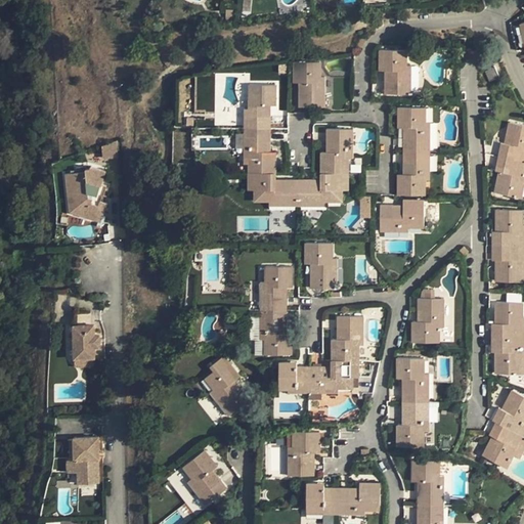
[(523,26),(512,32),(523,56),(523,26)]
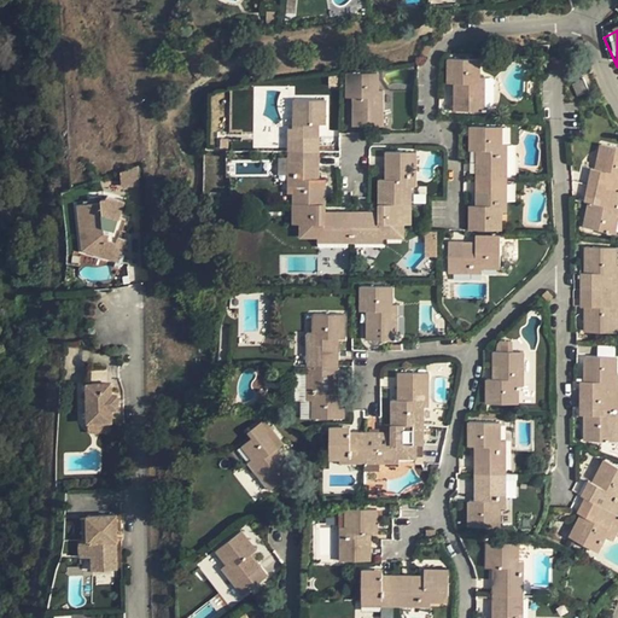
[(478,63),(447,63),(447,86),(453,86),(456,86),(456,98),(453,99),(453,115),(470,115),(484,115),(484,81),(478,81),(478,63)]
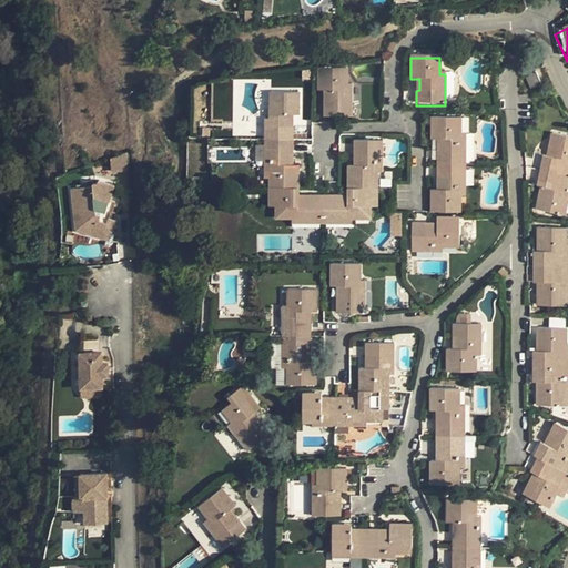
[(350,70),(321,70),(321,92),(324,92),(328,92),(328,103),(324,104),(324,118),(342,118),(342,103),(350,103),(350,87),(350,70)]
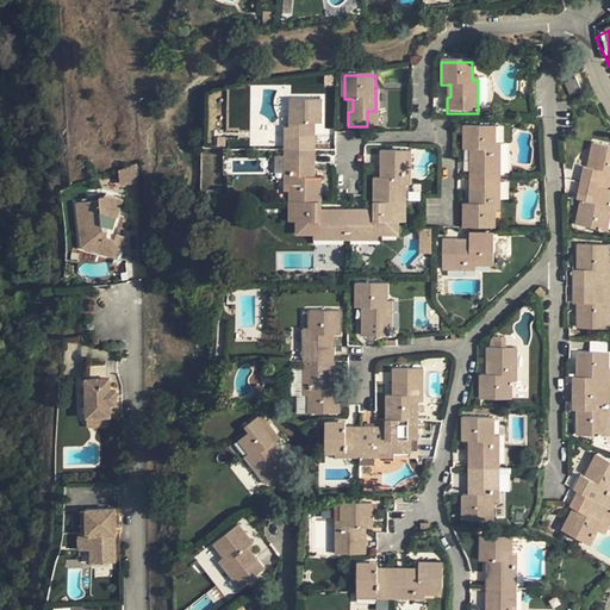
[(577,80),(566,85),(571,97),(582,92),(577,80)]
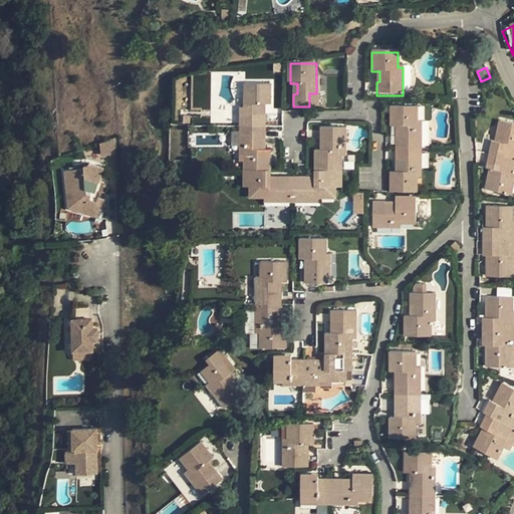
[(320,78),(316,78),(316,93),(309,93),(309,106),(320,106),(320,78)]
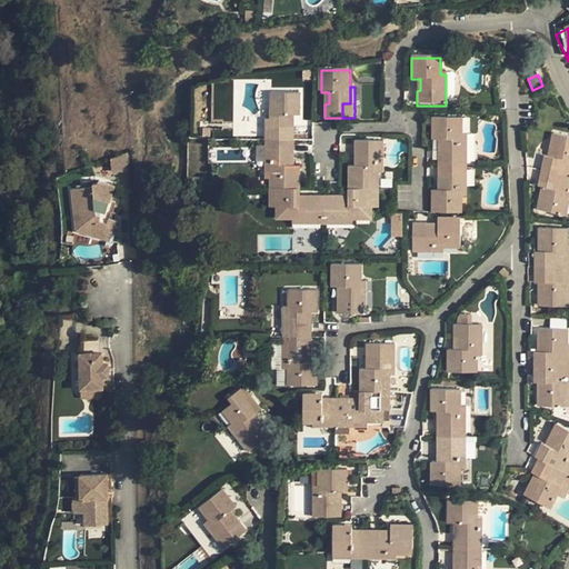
[(277,129),(278,143),(295,145),(295,130),(291,130),(291,119),(296,119),(300,119),(300,96),(270,95),(270,111),(270,128),(277,129)]
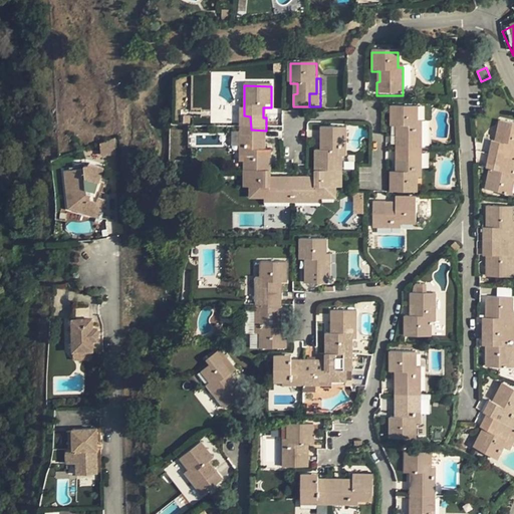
[(239,100),(239,130),(251,130),(250,116),(244,115),(244,100),(239,100)]
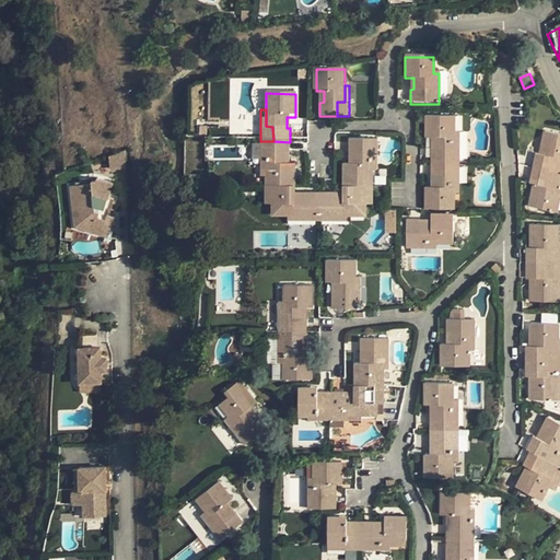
[(430,151),(430,164),(461,164),(461,135),(455,135),(455,118),(426,117),(426,139),(430,139),(434,139),(434,151),(430,151)]
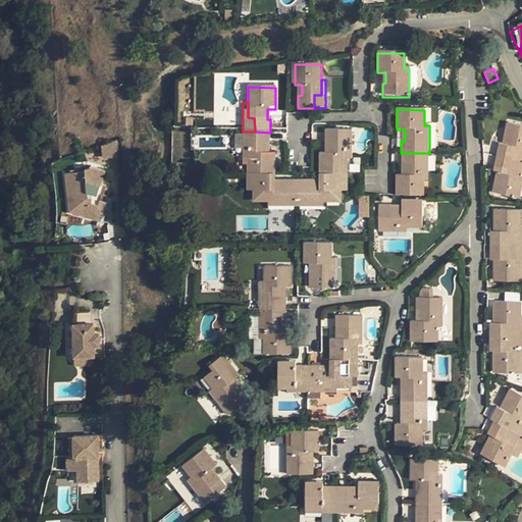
[(521,123),(507,120),(502,142),(509,143),(508,149),(497,146),(496,152),(521,158),(521,154),(521,123)]
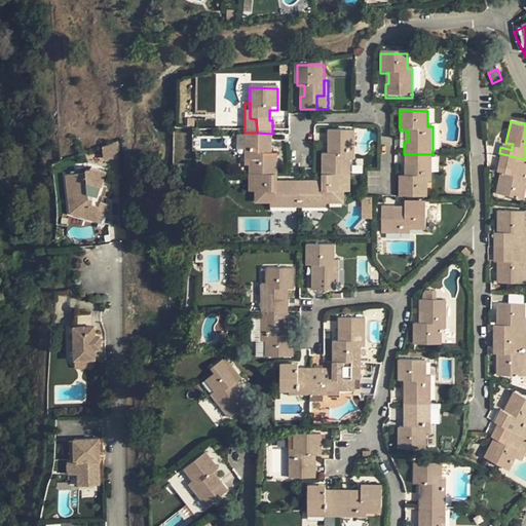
[(257,133),(245,133),(243,161),(249,161),(250,147),(256,147),(257,133)]
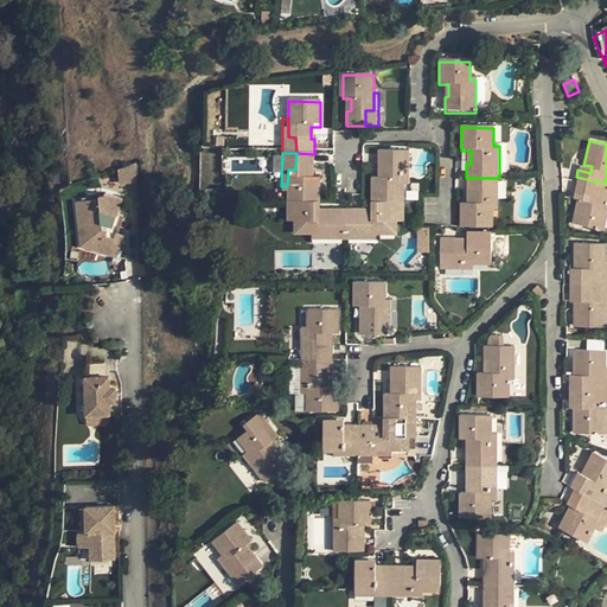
[(314,154),(296,153),(295,170),(288,170),(287,186),(287,204),(319,205),(319,181),(314,181),(310,181),(311,170),(314,170),(314,154)]
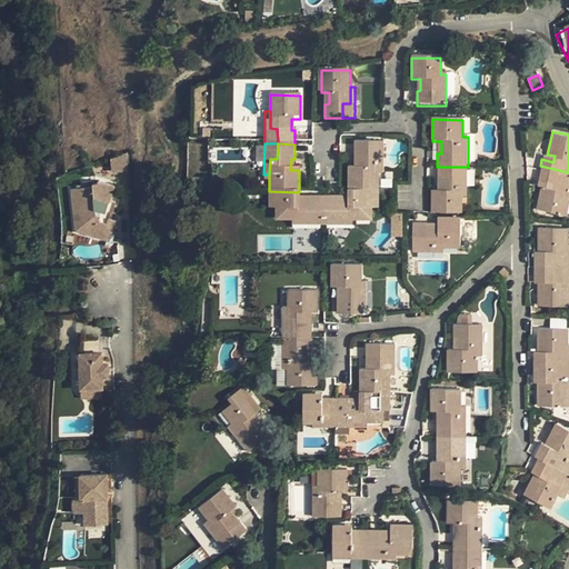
[(370,147),(353,147),(353,160),(358,160),(358,171),(353,171),(349,171),(349,193),(377,195),(378,178),(378,168),(370,168),(370,147)]
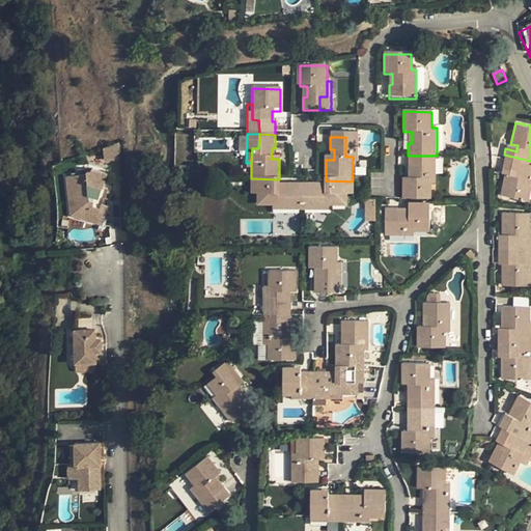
[(358,137),(345,137),(345,157),(353,157),(353,166),(358,166),(358,137)]
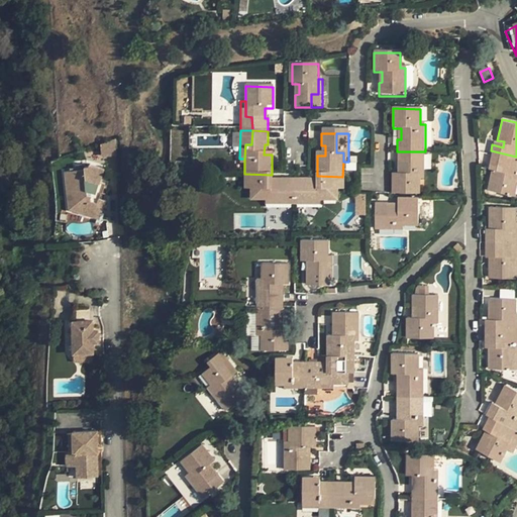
[(115,138),(104,142),(105,156),(115,156),(115,138)]
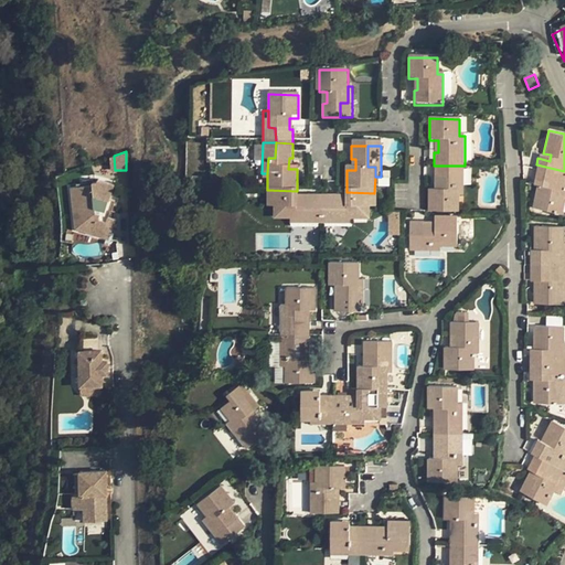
[(539,152),(537,158),(550,161),(551,155),(543,153),(539,152)]
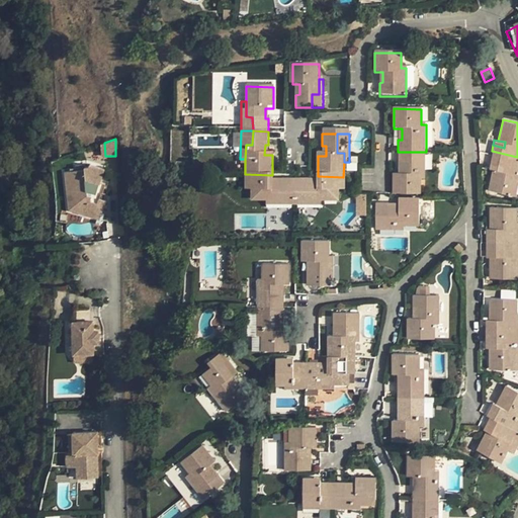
[(517,157),(492,151),(489,161),(500,164),(499,169),(492,167),(487,188),(512,193),(515,179),(517,170),(514,169),(517,157)]
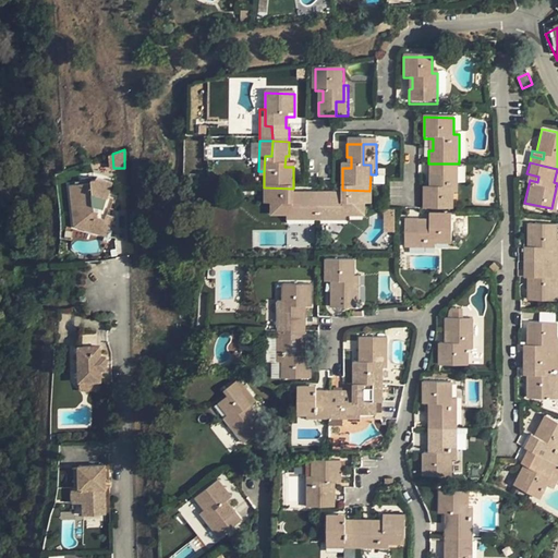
[(459,164),(428,164),(428,177),(432,178),(432,190),(428,190),(424,189),(423,210),(452,211),(452,195),(452,185),(458,185),(459,164)]
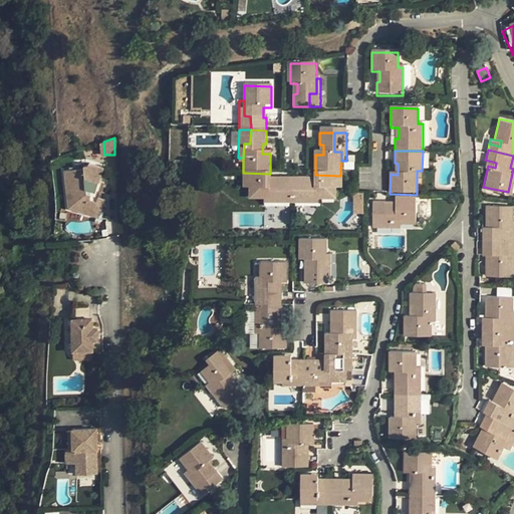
[(95,210),(101,212),(105,199),(103,198),(99,196),(100,191),(102,192),(104,182),(100,181),(103,167),(89,163),(86,166),(83,166),(82,164),(73,166),(73,170),(66,171),(69,195),(73,194),(75,204),(80,206),(86,208),(89,207),(95,208),(95,210)]
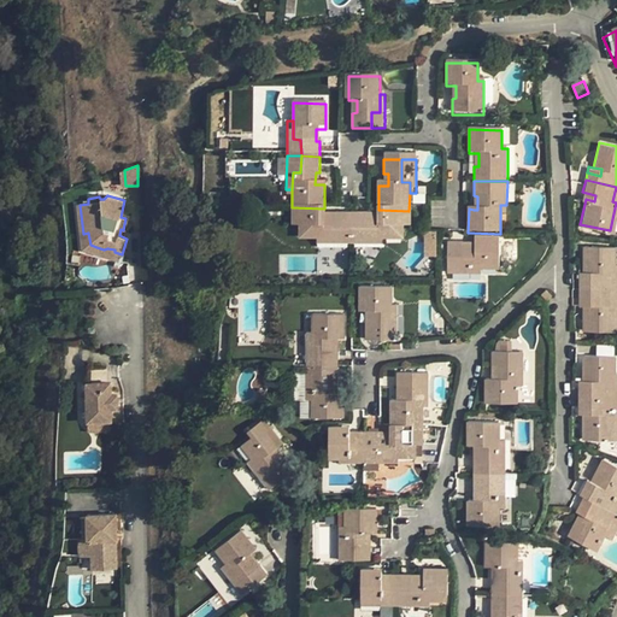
[(324,209),(292,207),(292,228),(303,228),(303,241),(318,241),(318,247),(351,247),(351,213),(336,215),(336,218),(324,218),(324,215),(324,209)]
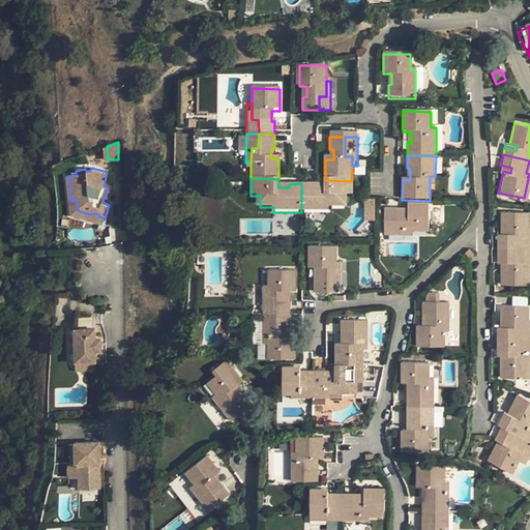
[(315,184),(301,183),(301,212),(320,212),(320,207),(330,207),(345,208),(345,198),(351,198),(351,181),(325,180),(325,184),(325,188),(315,187),(315,184)]
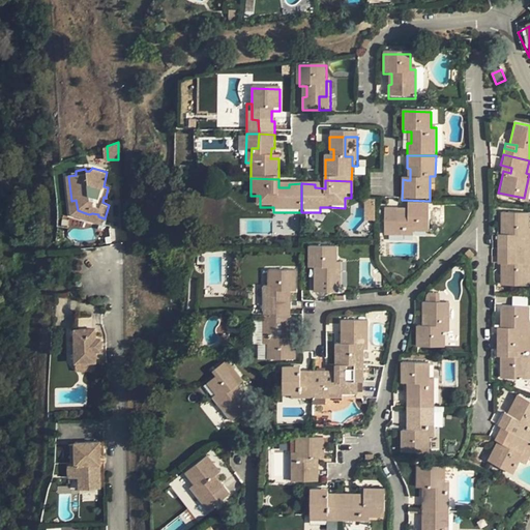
[(378,199),(369,199),(369,217),(377,217),(378,199)]
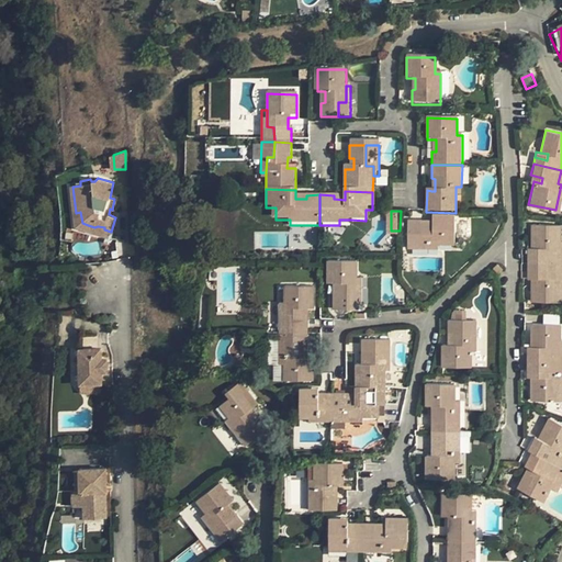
[(104,227),(98,226),(94,227),(88,225),(82,223),(80,212),(76,213),(78,228),(110,237),(111,232),(104,229),(104,227)]
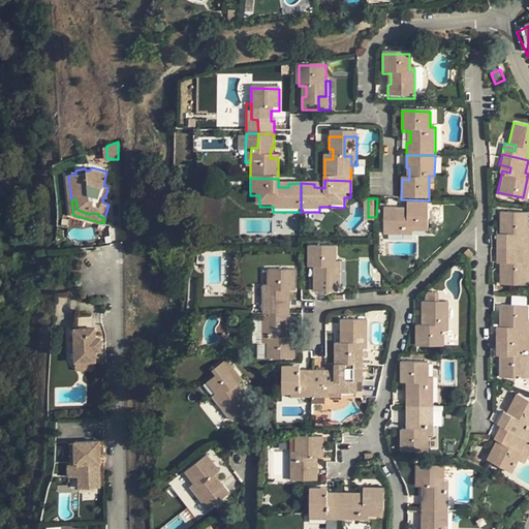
[(428,207),(406,207),(406,211),(406,214),(397,214),(396,211),(383,211),(383,226),(397,226),(397,234),(411,234),(427,234),(428,207)]
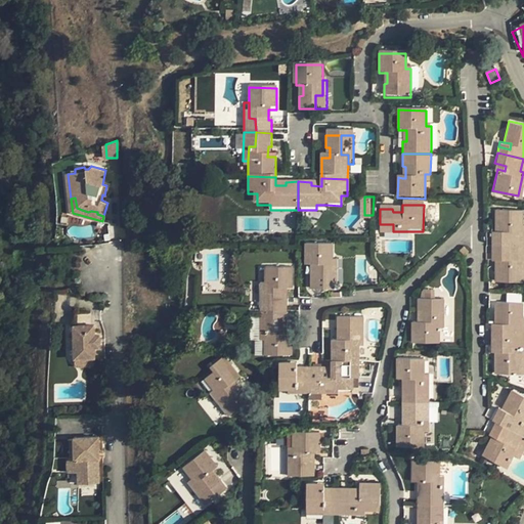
[(522,209),(495,209),(495,231),(503,230),(503,236),(491,236),(491,243),(518,243),(518,234),(522,233),(522,224),(522,209)]
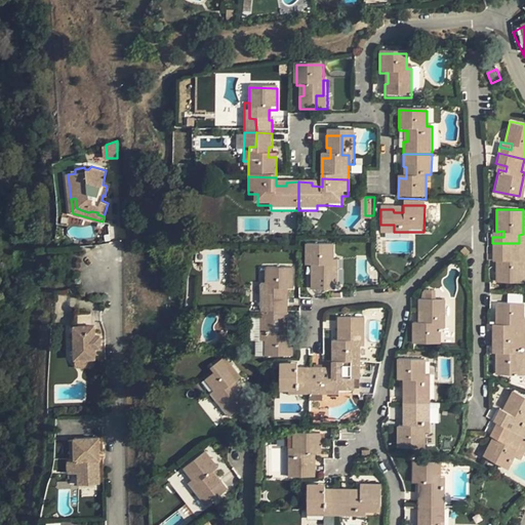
[(394,225),(380,225),(380,236),(408,237),(408,232),(394,232),(394,225)]
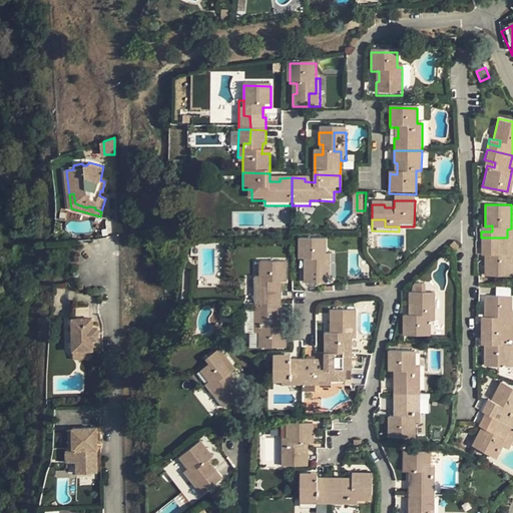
[(323,237),(299,237),(298,259),(303,259),(306,258),(306,269),(302,269),(302,280),(328,280),(328,262),(323,263),(323,252),(323,237)]
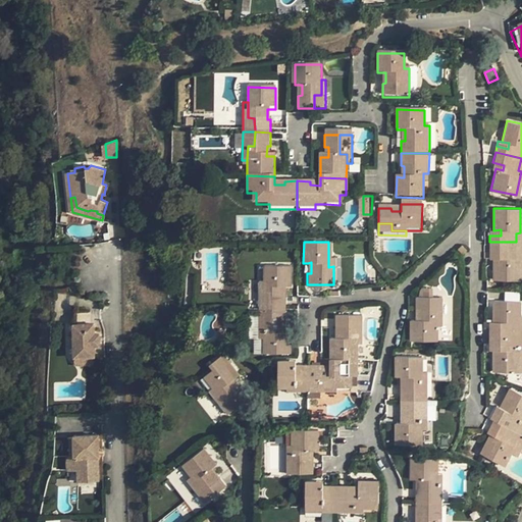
[(516,242),(489,242),(489,253),(502,253),(502,258),(494,258),(494,279),(520,279),(520,264),(520,255),(516,254),(516,242)]
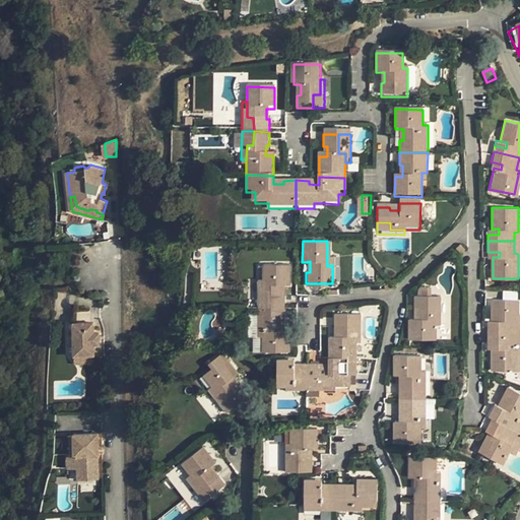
[(260,279),(259,307),(286,308),(286,297),(282,297),(282,285),(286,285),(290,285),(290,265),(265,265),(265,279),(260,279)]
